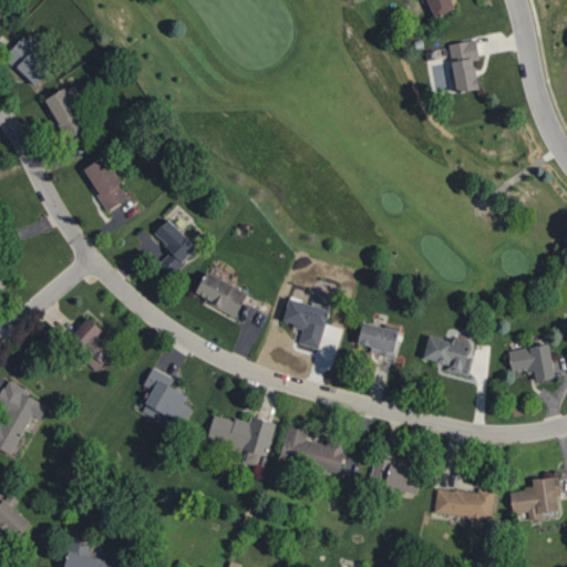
[(429,0),(435,17),(459,8),(455,0),(429,0)]
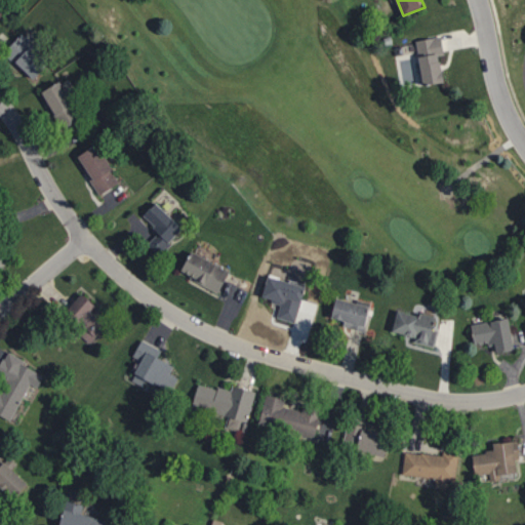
[(0,2),(8,9),(0,17),(0,2)]
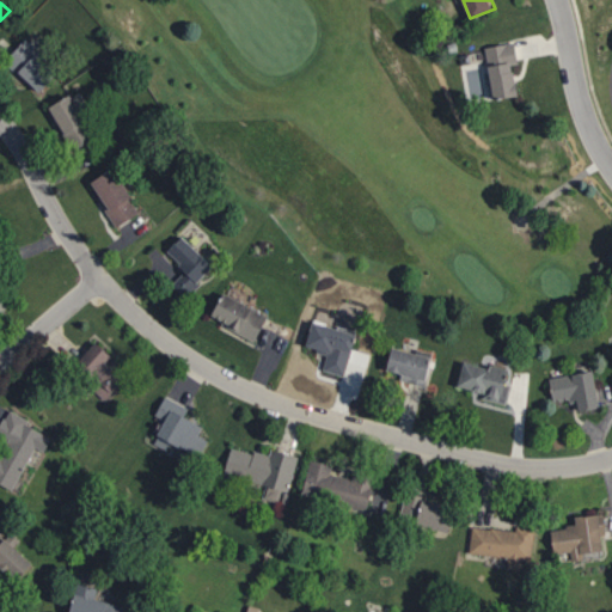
[(5,60),(26,38),(60,73),(38,95),(5,60)]
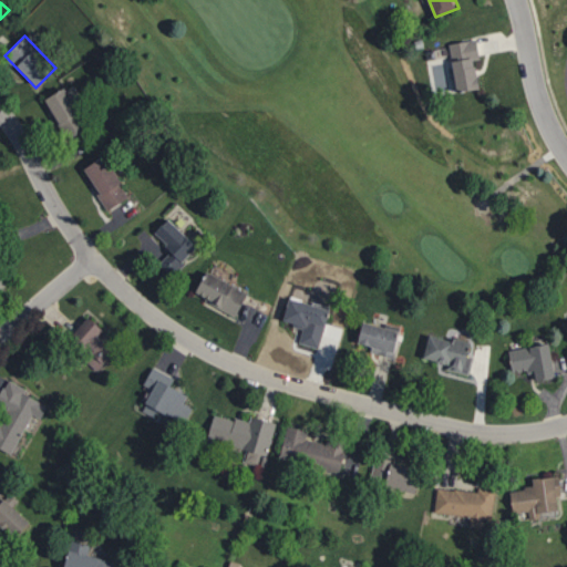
[(450,44),(457,93),(482,90),(475,40),(450,44)]
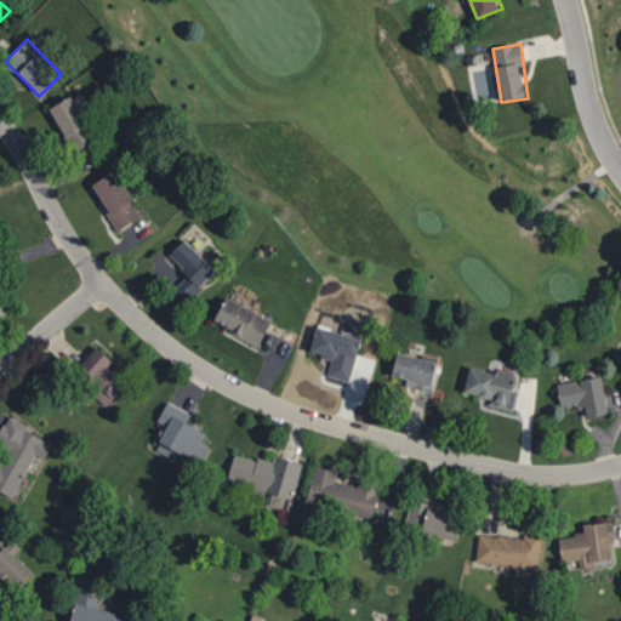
[(50,107),(73,95),(98,141),(73,153),(50,107)]
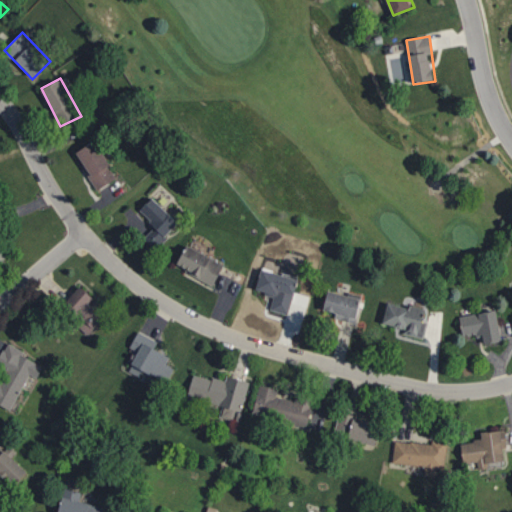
[(95,140),(119,178),(98,191),(75,153),(95,140)]
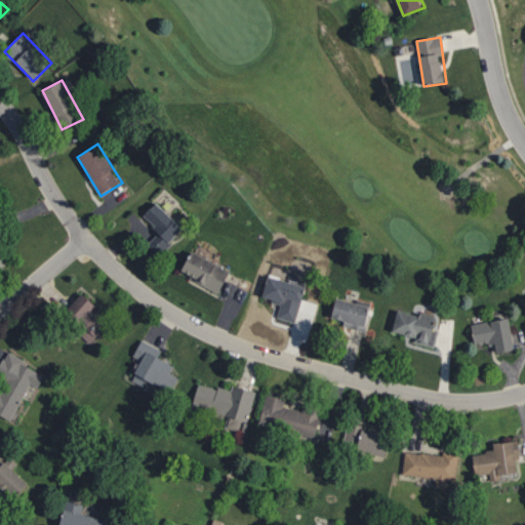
[(157,203),(184,229),(159,257),(147,245),(160,230),(145,215),(157,203)]
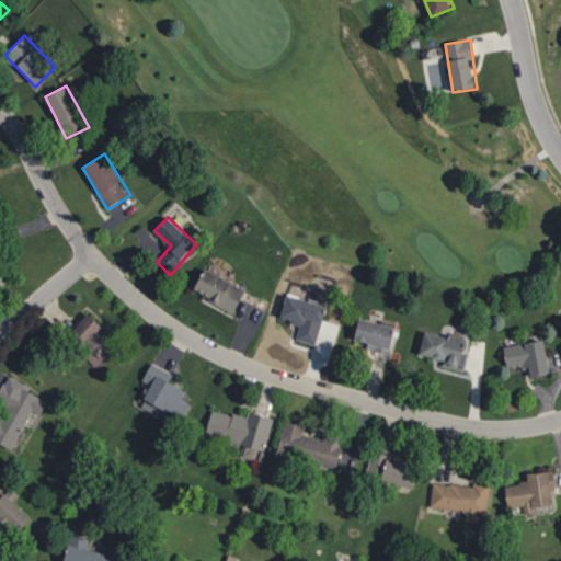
[(193,292),(206,267),(245,289),(233,313),(193,292)]
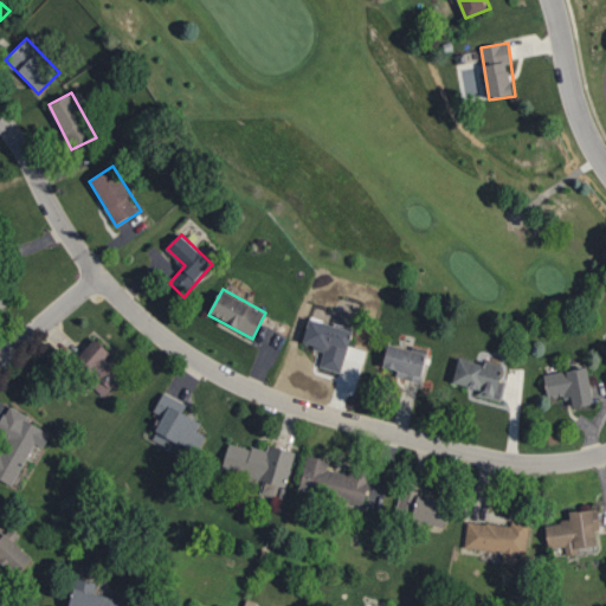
[(311,317),(354,330),(341,372),(321,366),(326,347),(304,341),(311,317)]
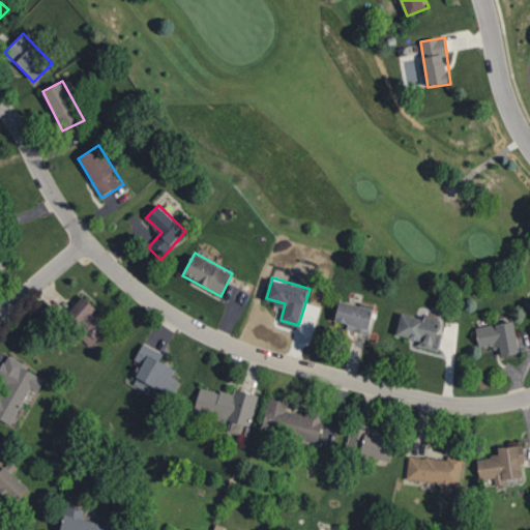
[(94,335),(82,326),(92,313),(74,297),(59,316),(79,332),(76,336),(86,346),(94,335)]
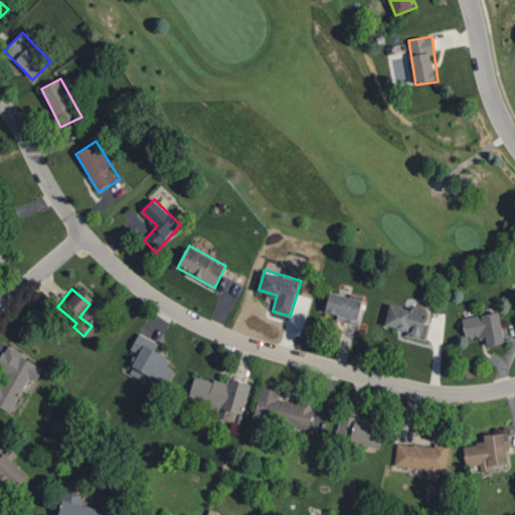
[(331,292),(364,301),(358,325),(337,320),(338,314),(325,311),(331,292)]
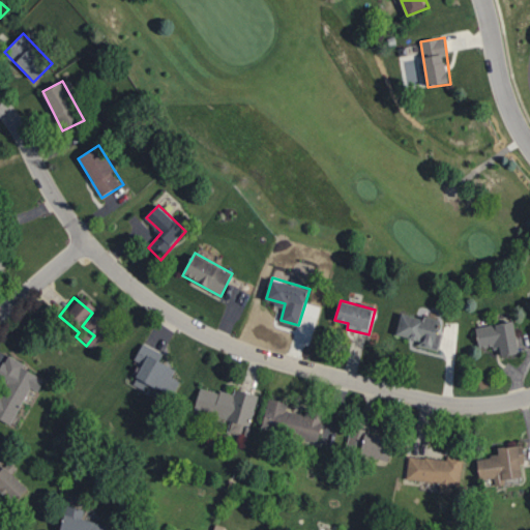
[(398,333),(403,313),(446,325),(440,352),(414,346),(416,339),(398,333)]
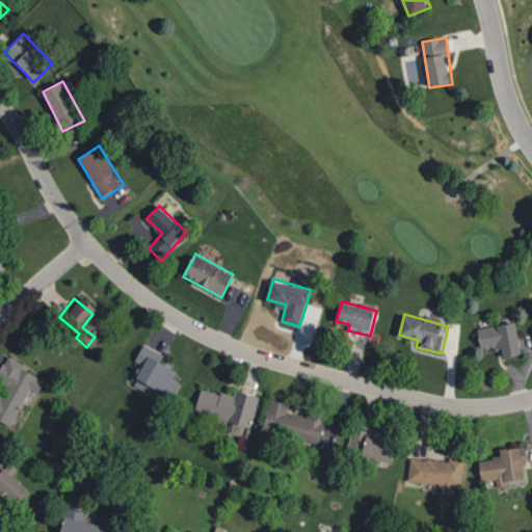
[(482,350),(479,330),(515,322),(522,353),(507,356),(504,346),(482,350)]
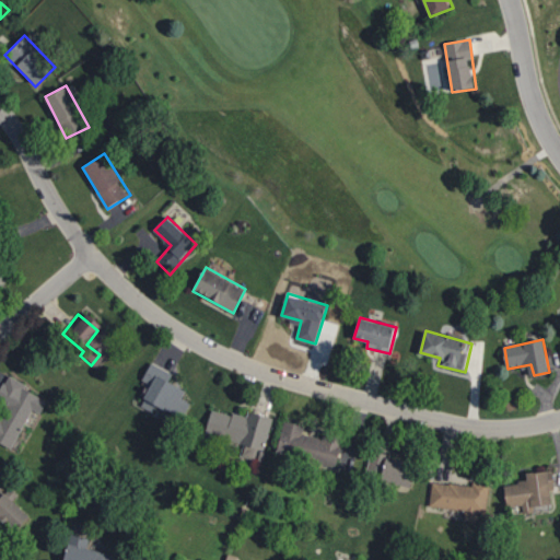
[(167,373),(147,361),(135,381),(142,385),(135,398),(174,421),(184,403),(174,397),(177,391),(163,382),(167,373)]
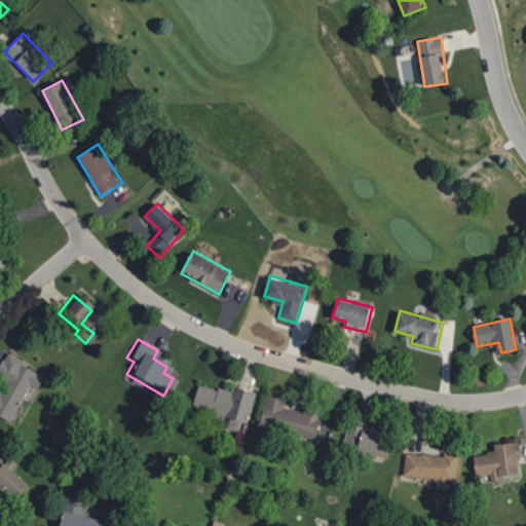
[(0,417),(5,421),(26,384),(32,387),(38,376),(19,366),(21,361),(2,350),(0,354),(0,417)]
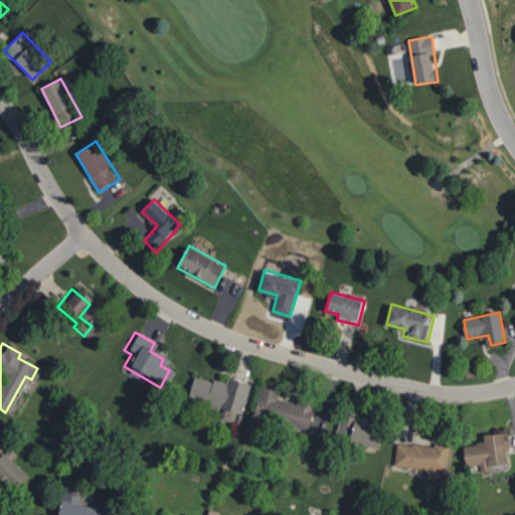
[(246,383),(223,378),(222,383),(189,375),(183,398),(218,406),(215,418),(230,421),(234,405),(240,407),(246,383)]
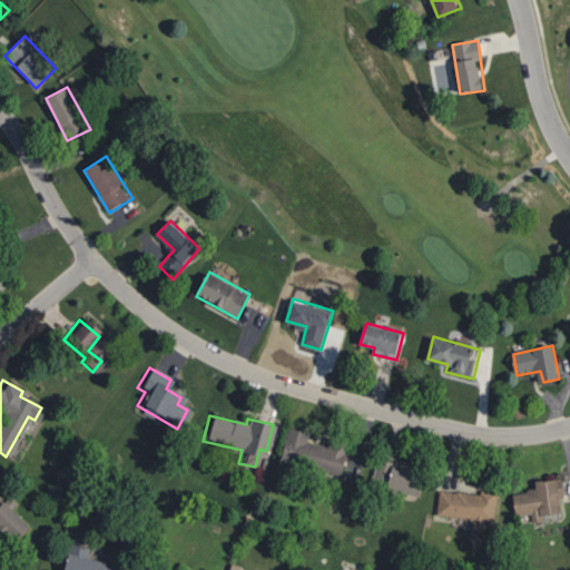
[(305,433),(283,428),(275,460),(334,475),(342,450),(303,440),(305,433)]
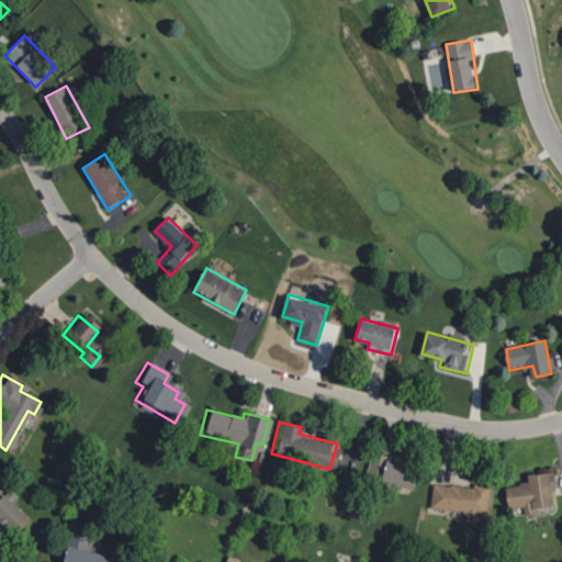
[(402,489),(408,464),(368,453),(361,478),(402,489)]
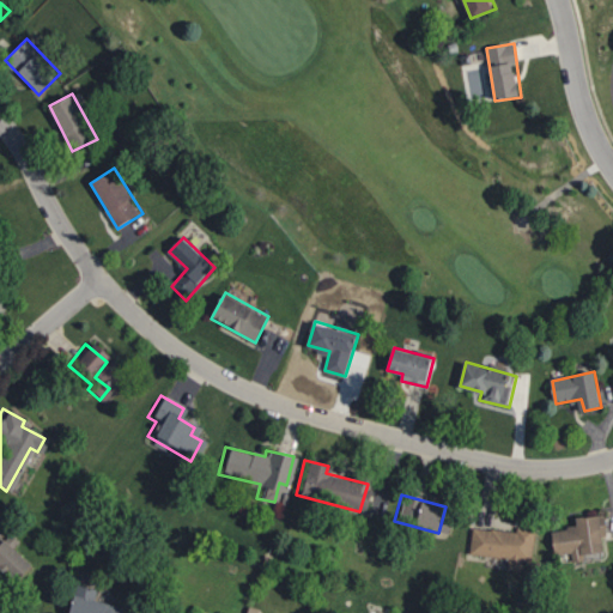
[(547,522),(599,515),(605,558),(552,565),(547,522)]
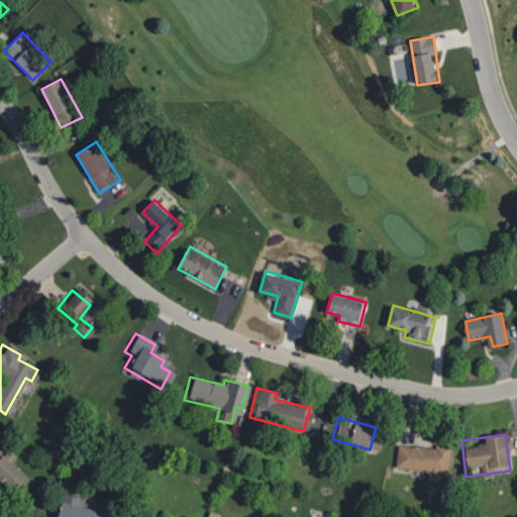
[(396,442),(447,448),(444,476),(393,471),(396,442)]
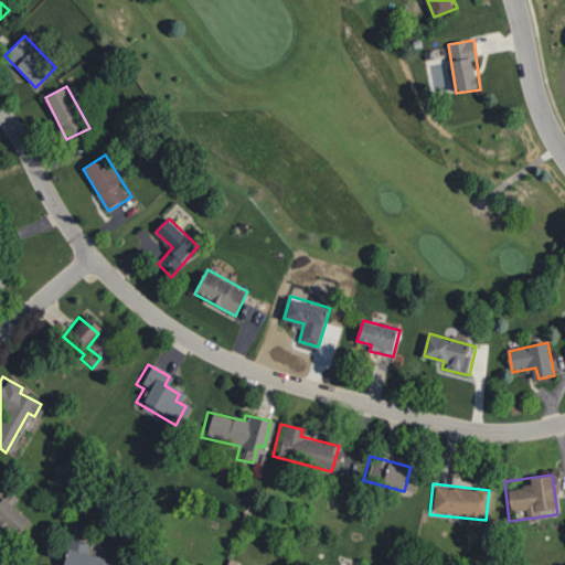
[(0,535),(1,536),(18,522),(0,500),(0,535)]
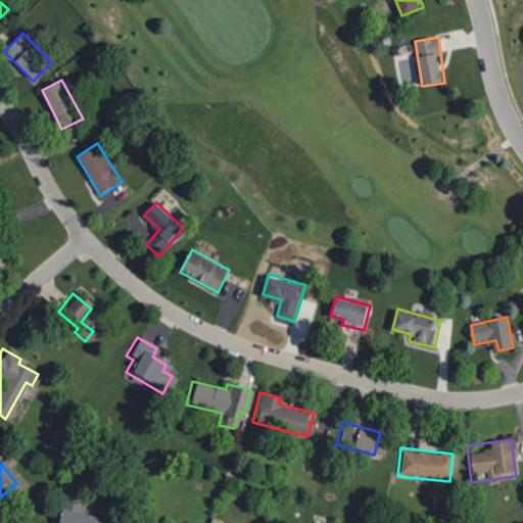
[(98,522),(100,515),(54,506),(50,522),(98,522)]
